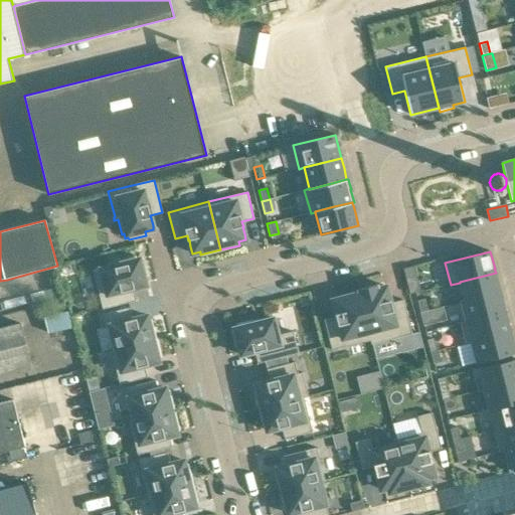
[(119,265),(93,272),(96,284),(103,309),(136,301),(133,289),(135,289),(137,289),(137,288),(141,287),(141,288),(143,287),(146,286),(144,277),(148,276),(147,273),(148,272),(147,272),(146,272),(144,264),(145,264),(145,263),(144,263),(143,259),(140,260),(140,259),(136,260),(135,255),(120,260),(120,259),(118,260),(118,263),(119,265)]
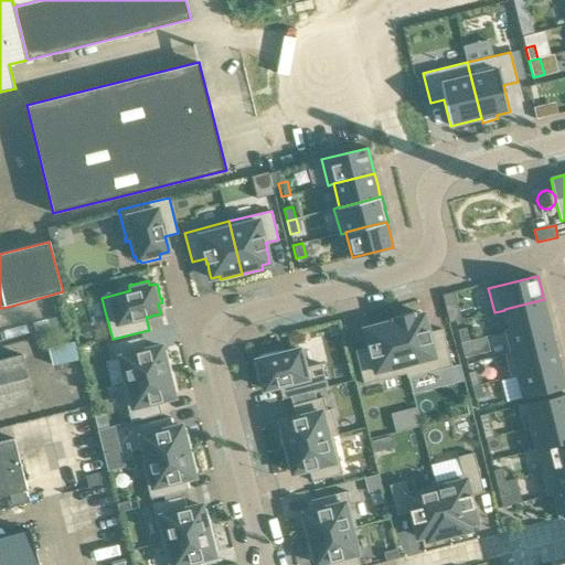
[(454,292),(443,295),(445,305),(456,301),(454,292)]
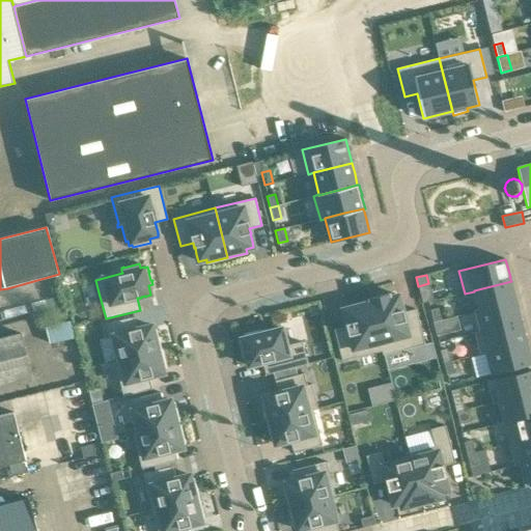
[(474,291),(479,309),(479,311),(515,302),(513,291),(512,284),(511,284),(511,282),(511,281),(474,290),(474,291)]
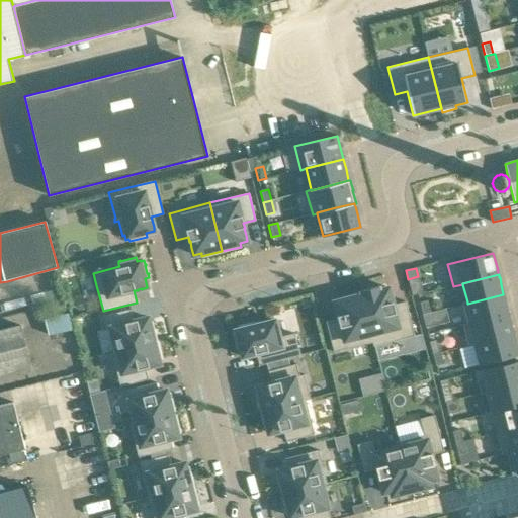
[(373,346),(414,336),(406,301),(394,305),(393,301),(392,301),(389,288),(380,289),(379,286),(359,291),(360,293),(361,293),(373,342),(372,342),(373,346)]
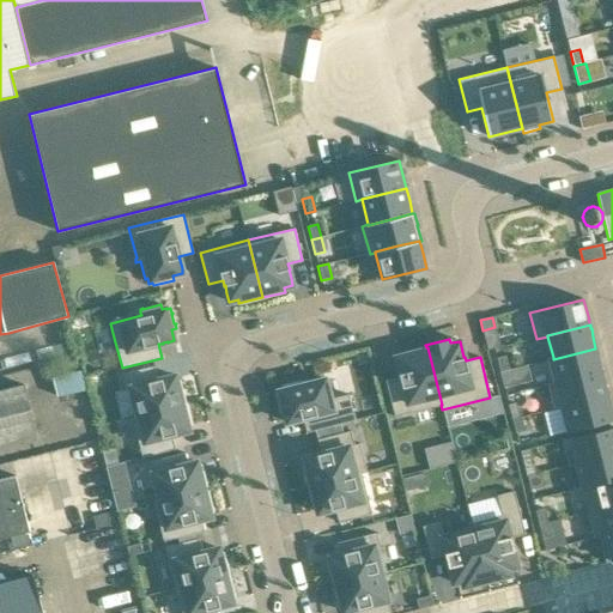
[(386,381),(395,417),(441,405),(442,405),(428,347),(426,347),(405,353),(405,354),(396,357),(400,372),(399,374),(400,377),(386,381)]
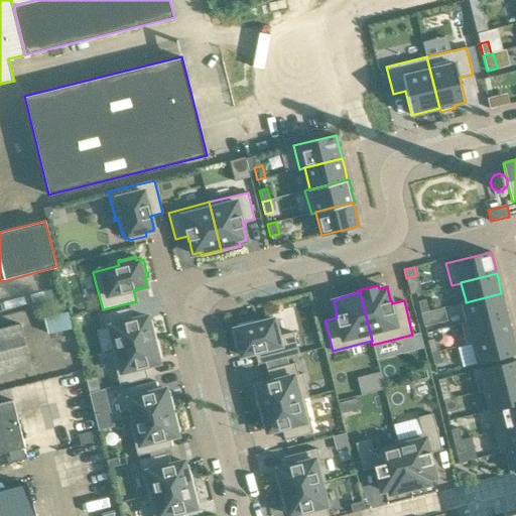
[(461,302),(466,321),(466,324),(506,312),(505,308),(506,308),(504,302),(501,293),(466,302),(466,300),(461,302)]
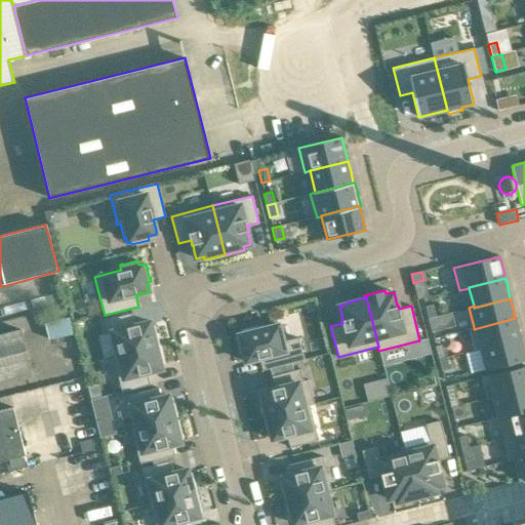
[(434,305),(426,307),(429,318),(437,317),(434,305)]
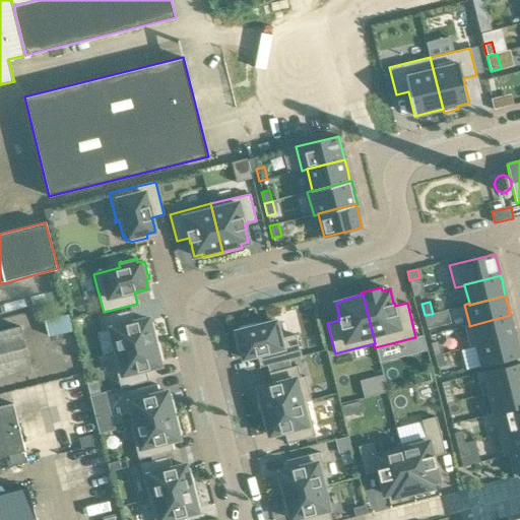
[(68,314),(65,304),(43,310),(45,320),(49,335),(72,330),(68,314)]
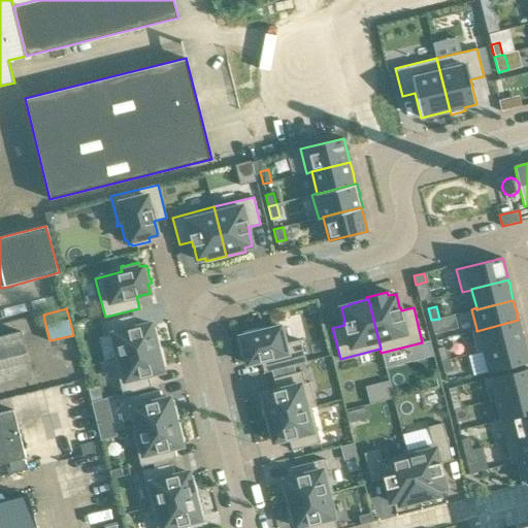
[(108,336),(100,338),(105,361),(113,359),(118,357),(128,355),(160,347),(157,334),(154,335),(151,324),(146,324),(139,326),(136,327),(133,316),(104,322),(108,336)]
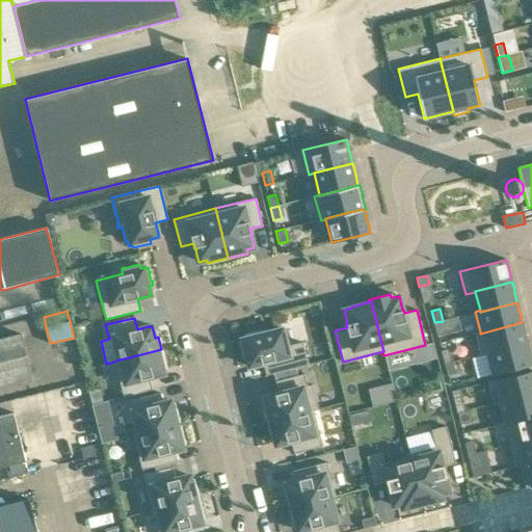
[(434,322),(437,335),(445,333),(443,321),(434,322)]
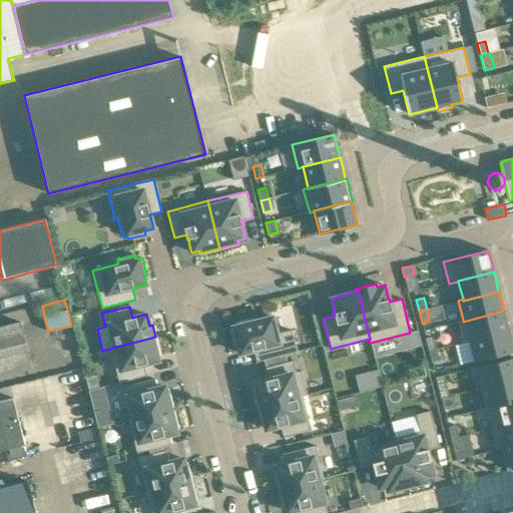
[(458,322),(464,343),(469,342),(468,341),(508,331),(503,311),(463,322),(463,320),(458,322)]
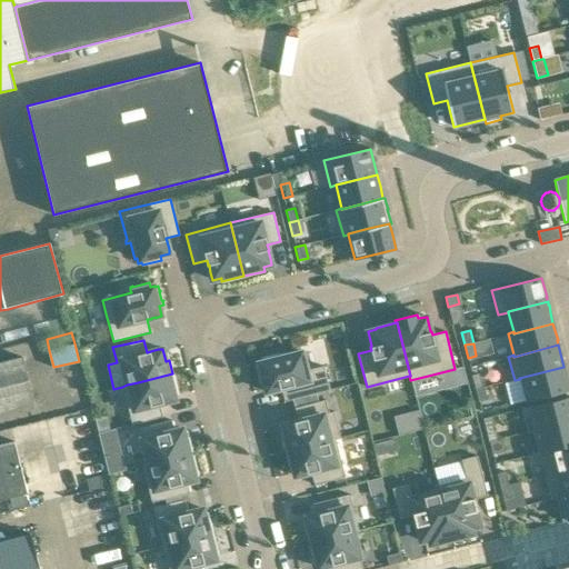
[(282,357),(280,352),(278,352),(278,353),(261,358),(262,362),(259,362),(259,363),(256,365),(260,383),(265,382),(267,392),(281,388),(285,401),(329,390),(323,366),(307,370),(301,351),(282,357)]
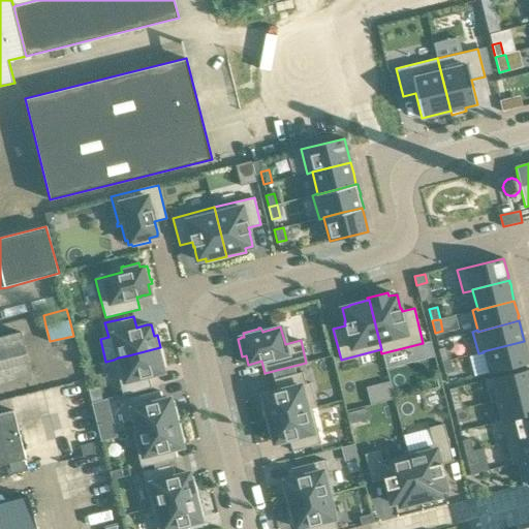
[(0,382),(31,375),(21,333),(0,338),(0,382)]
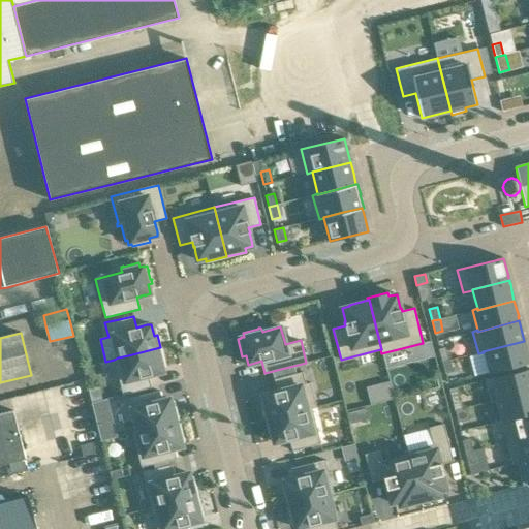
[(484,352),(489,373),(528,362),(528,360),(528,358),(527,350),(524,341),(483,351),(484,352)]
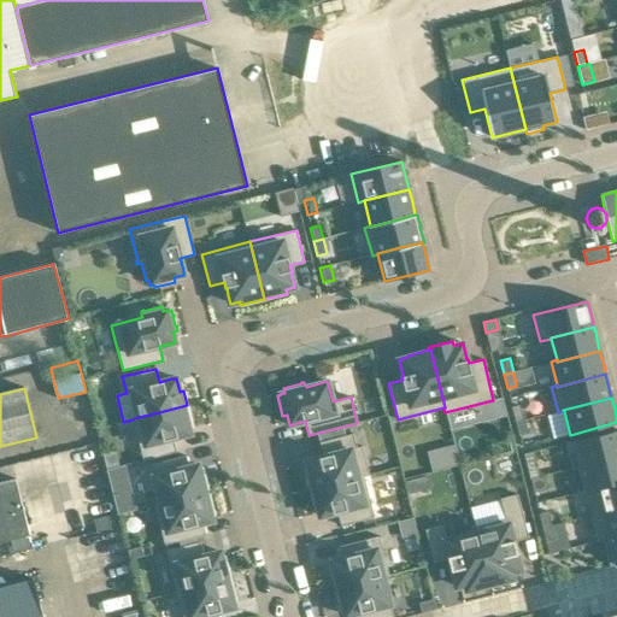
[(137,417),(133,419),(144,460),(176,452),(172,438),(177,436),(186,435),(191,434),(189,429),(187,419),(191,418),(187,405),(150,415),(137,417)]
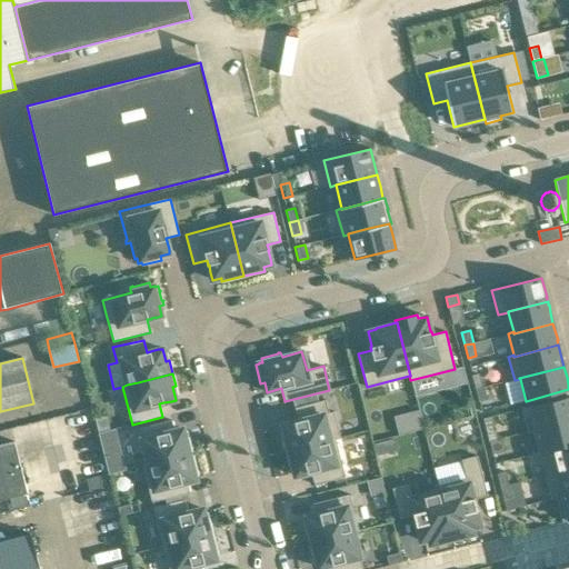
[(483,387),(476,389),(479,402),(487,400),(483,387)]
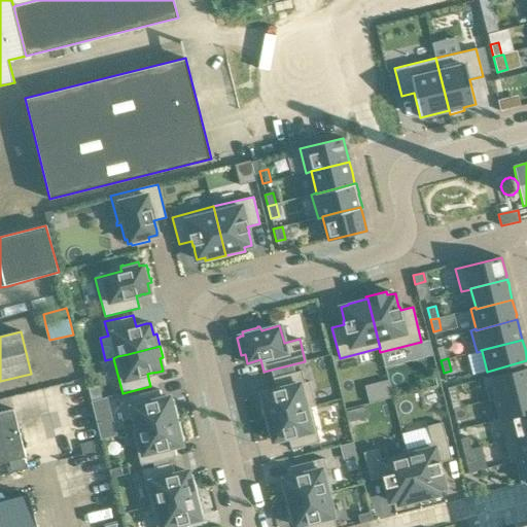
[(526,366),(483,379),(489,400),(494,399),(526,391),(526,366)]
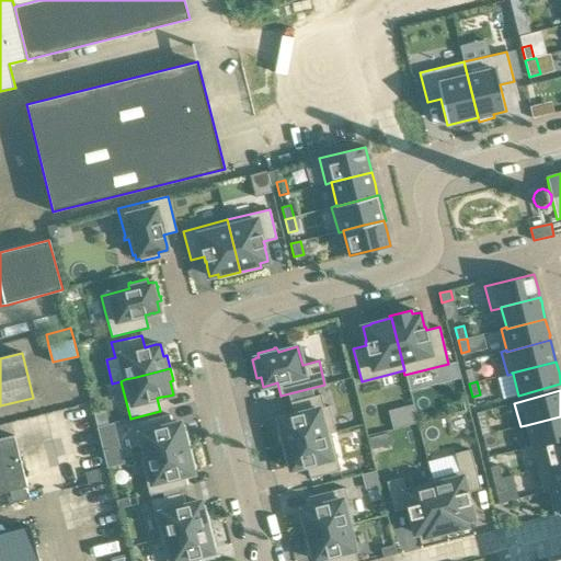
[(324,408),(321,395),(290,402),(294,414),(278,419),(282,431),(278,432),(282,445),(331,433),(335,432),(329,405),(324,408)]
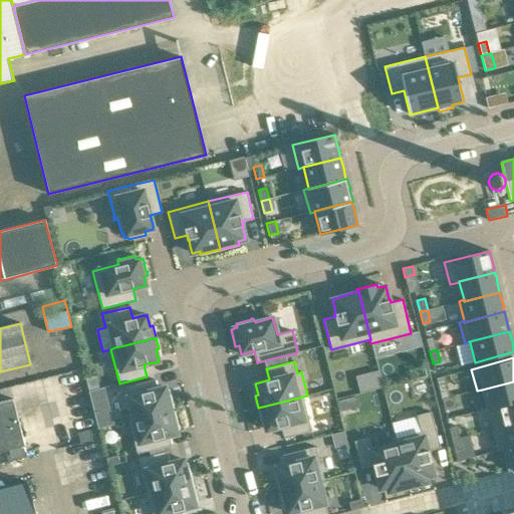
[(378,371),(370,373),(374,390),(383,388),(378,371)]
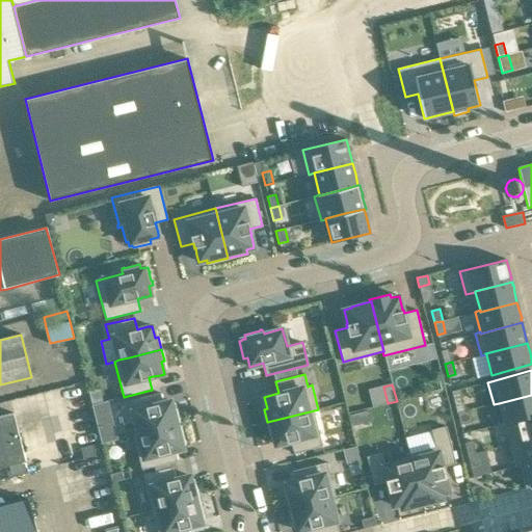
[(160,393),(130,400),(132,408),(130,408),(136,435),(177,425),(177,423),(180,422),(175,403),(171,404),(170,400),(162,402),(160,393)]
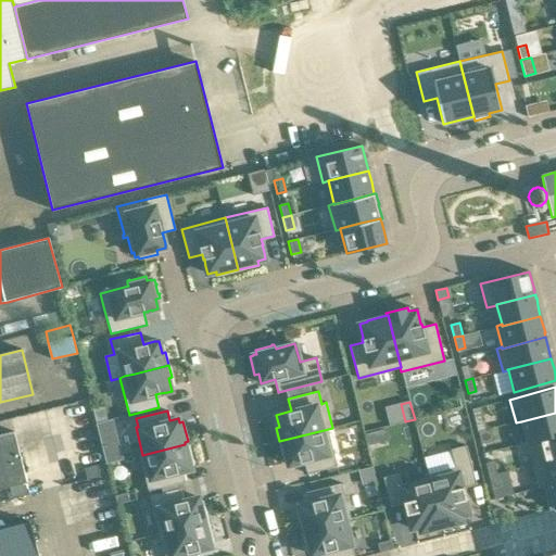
[(555,413),(521,421),(527,443),(553,437),(553,436),(555,433),(555,413)]
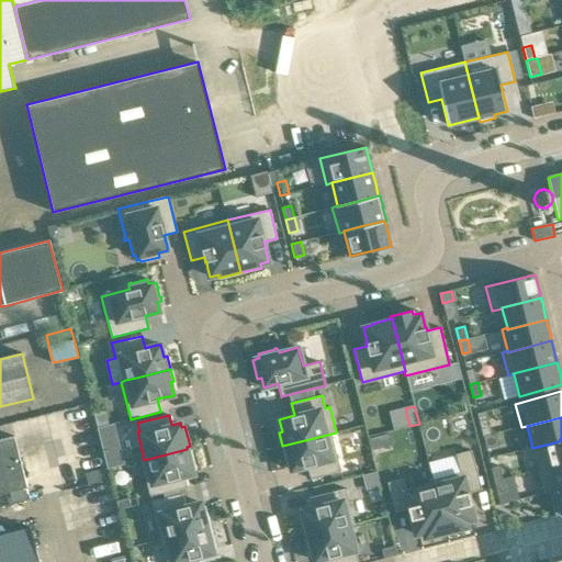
[(487,424),(480,425),(483,436),(490,435),(487,424)]
